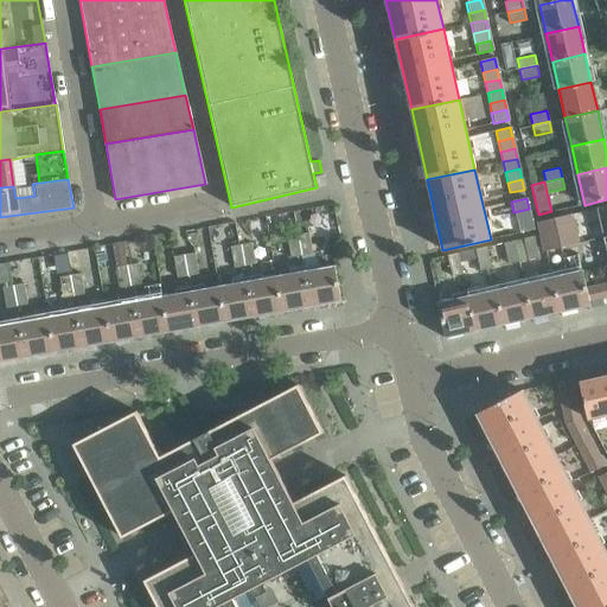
[(604,237),(606,236),(606,205),(596,208),(604,237)]
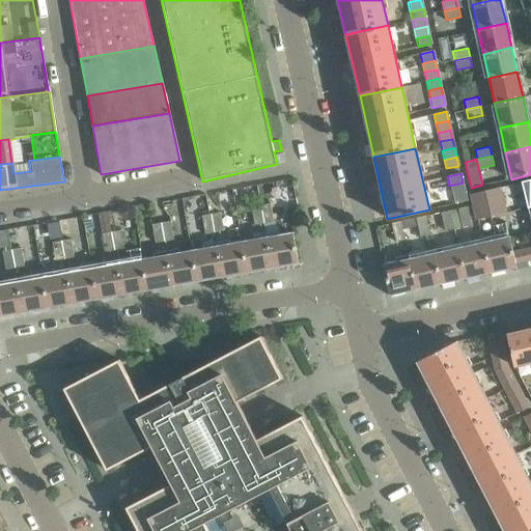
[(259,204),(270,202),(269,200),(273,200),(273,202),(283,200),(279,180),(255,185),(259,204)]
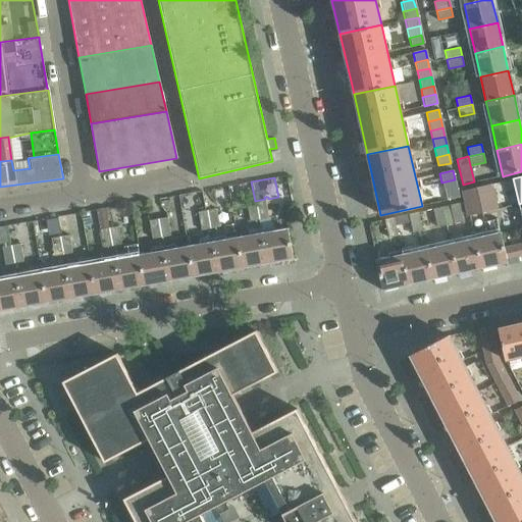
[(455,179),(441,183),(444,192),(457,189),(455,179)]
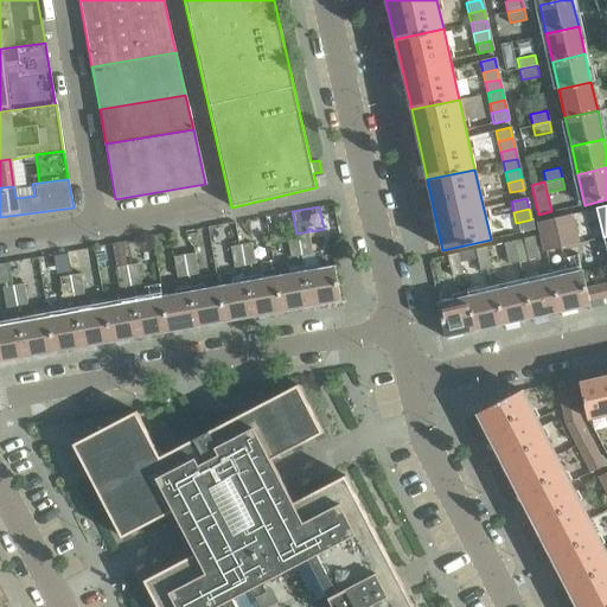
[(572,213),(560,216),(567,246),(579,243),(572,213)]
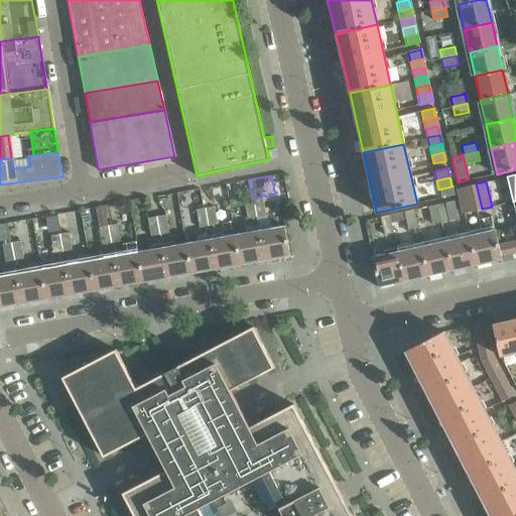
[(476,183),(466,185),(472,211),(482,209),(476,183)]
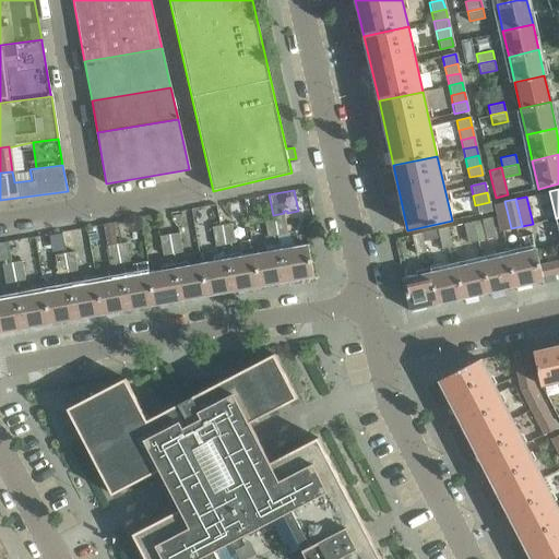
[(495,203),(498,215),(501,230),(511,228),(504,201),(495,203)]
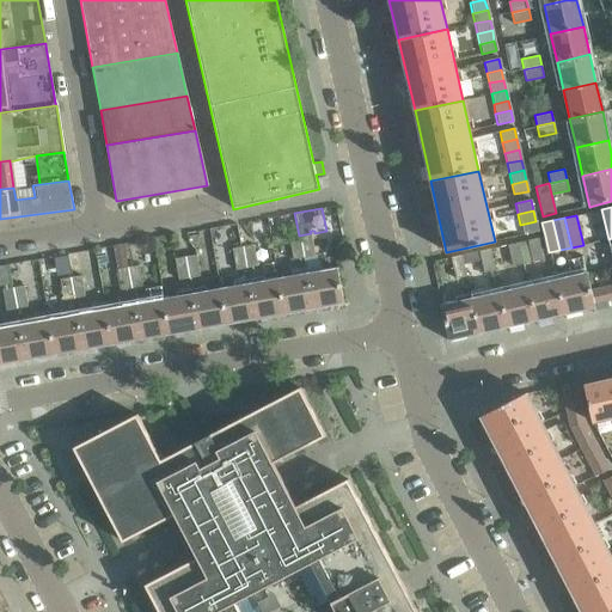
[(536,221),(520,225),(522,234),(538,232),(536,221)]
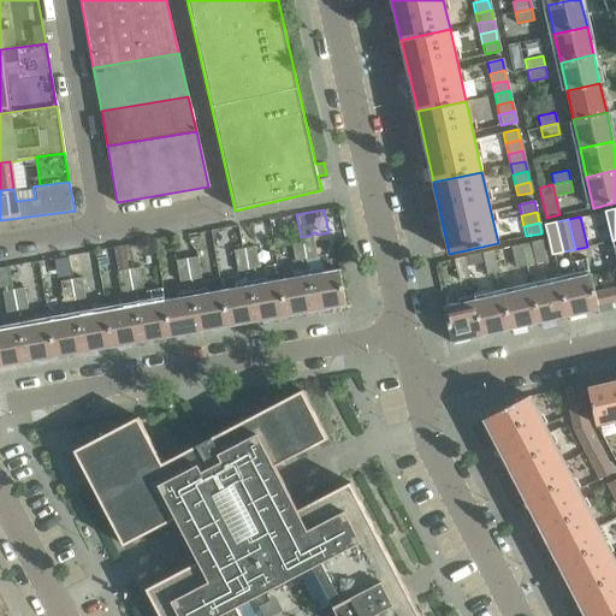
[(313,236),(302,237),(307,259),(318,256),(313,236)]
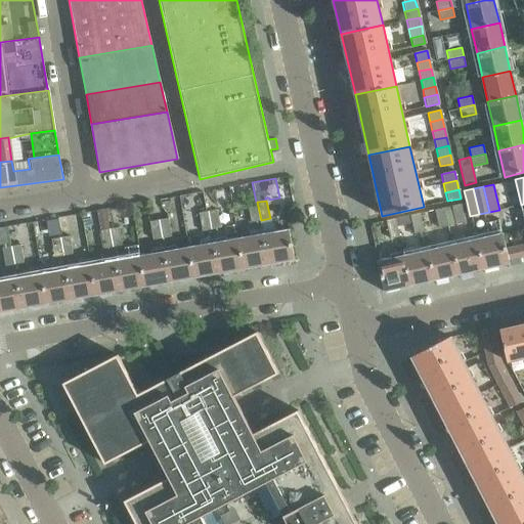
[(248,204),(252,222),(261,220),(257,202),(248,204)]
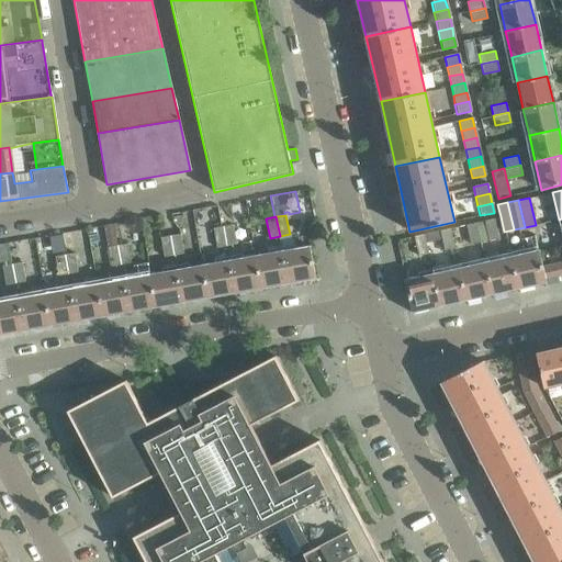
[(498,237),(494,217),(485,220),(489,239),(498,237)]
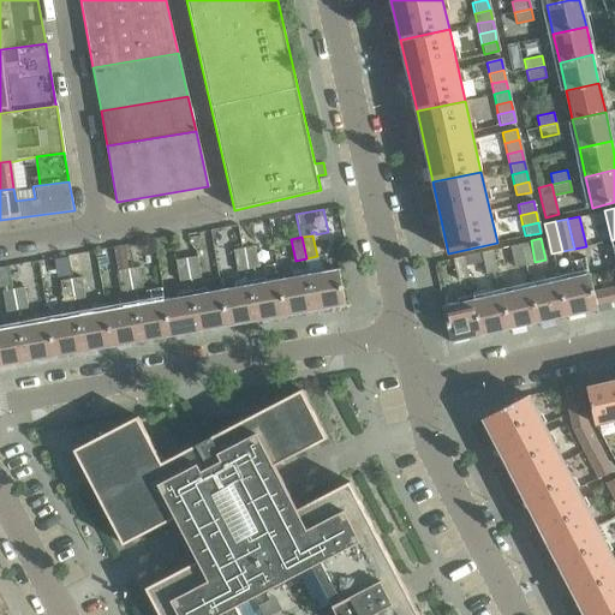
[(526,264),(521,243),(511,245),(515,267),(526,264)]
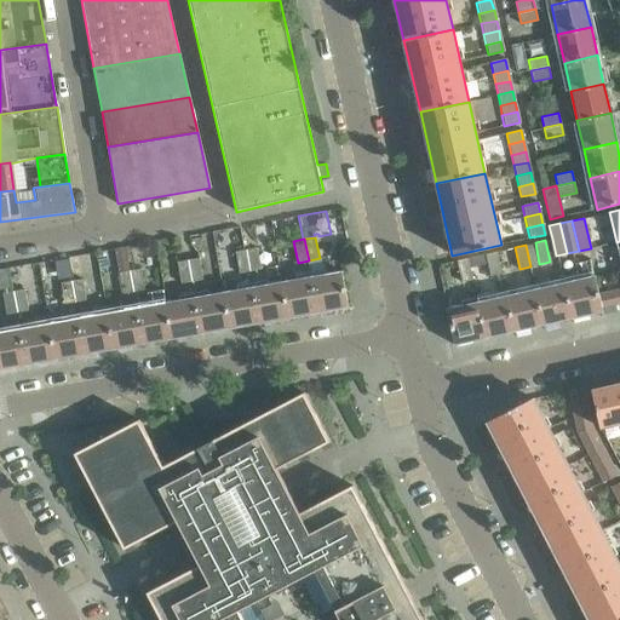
[(257,247),(246,250),(250,271),(262,269),(257,247)]
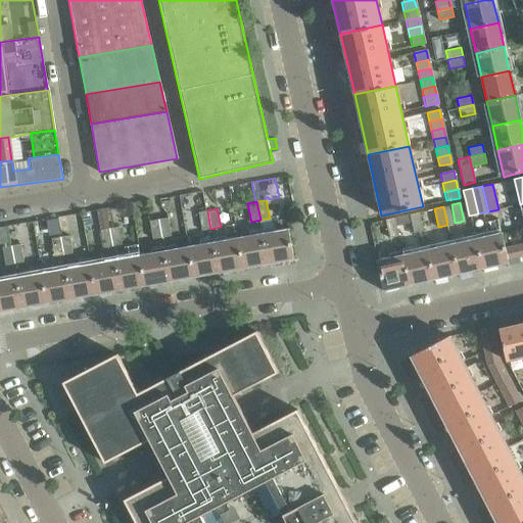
[(210,229),(207,210),(198,212),(201,230),(210,229)]
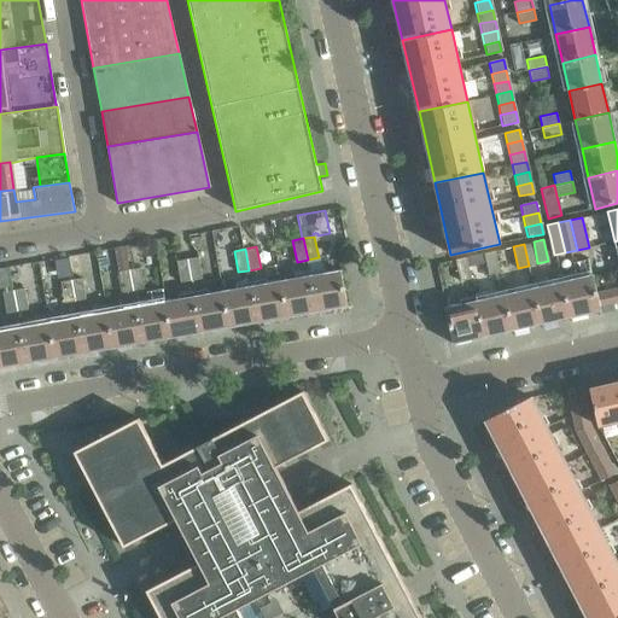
[(500,272),(495,250),(484,252),(489,274),(500,272)]
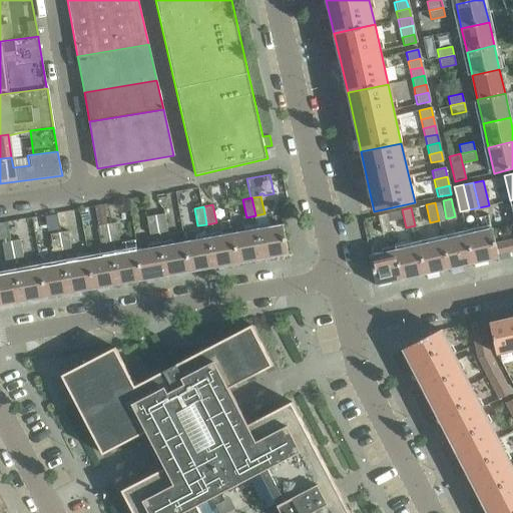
[(164,213),(155,214),(158,232),(167,231),(164,213)]
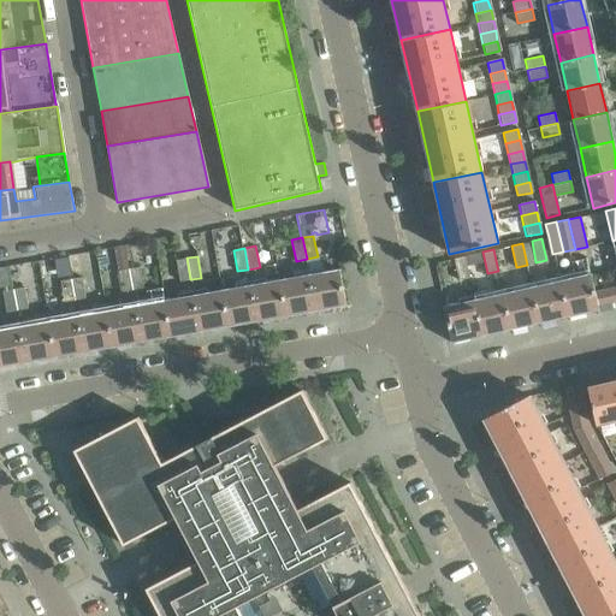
[(469,277),(465,256),(454,259),(458,279),(469,277)]
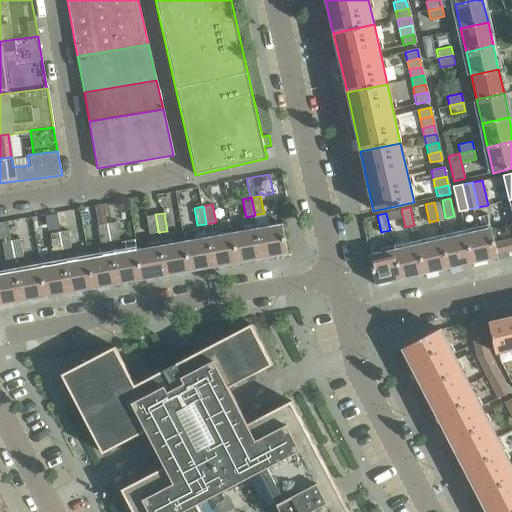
[(149,234),(158,232),(155,214),(145,216),(149,234)]
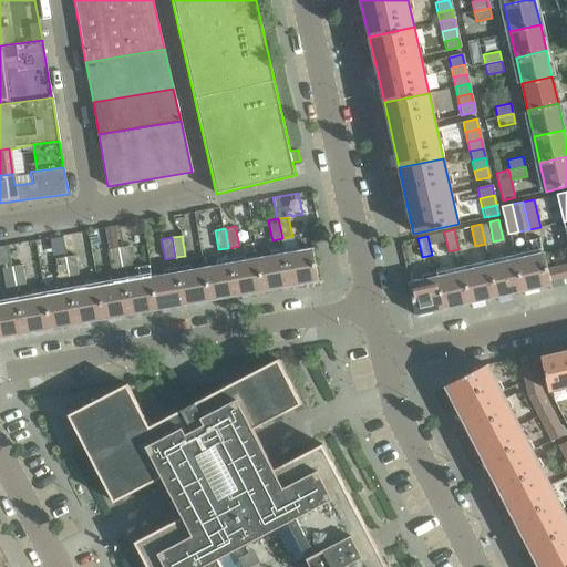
[(0,264),(9,263),(7,245),(0,246),(0,264)]
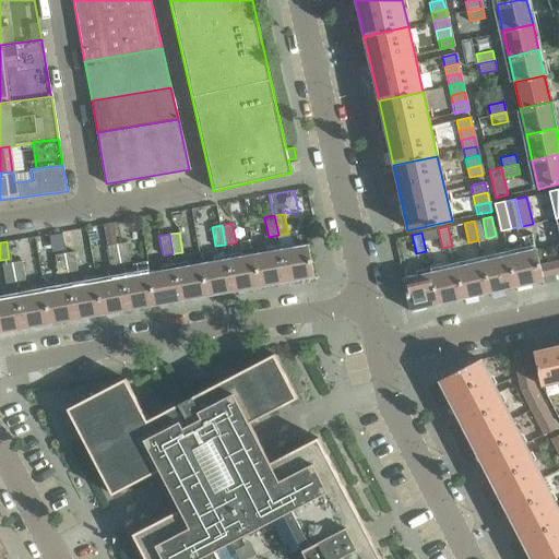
[(127,241),(117,244),(120,263),(130,261),(127,241)]
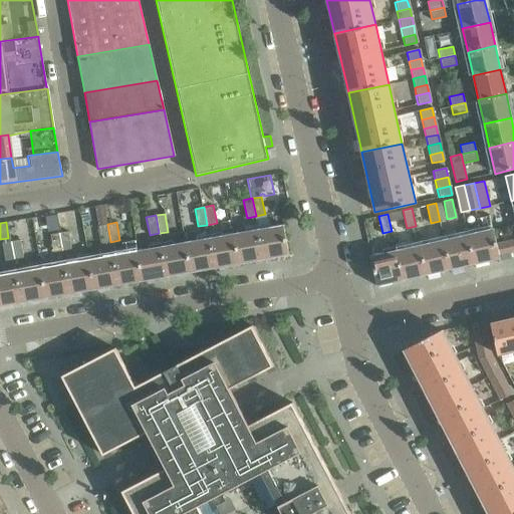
[(110,242),(107,224),(98,226),(101,243),(110,242)]
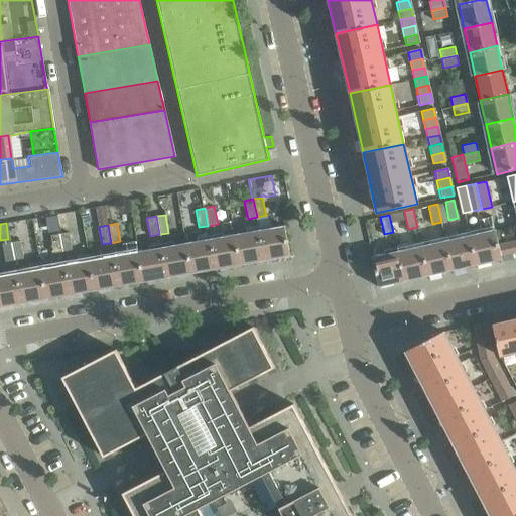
[(264,261),(290,256),(285,225),(259,230),(264,261)]
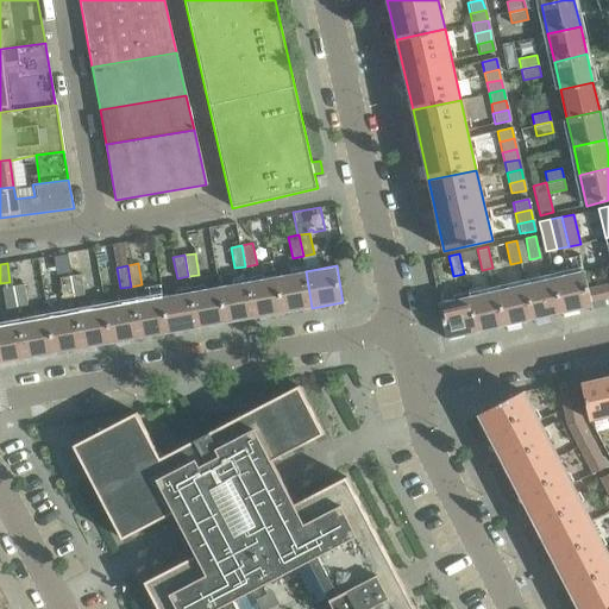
[(588,289),(589,289),(584,270),(554,277),(563,313),(592,306),(591,301),(590,301),(588,289)]
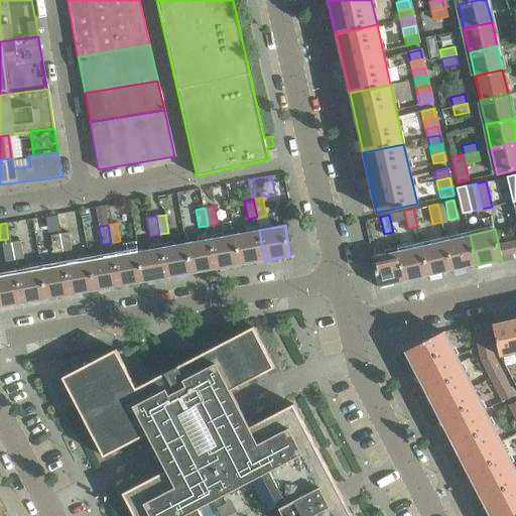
[(240,265),(264,261),(259,230),(235,234),(240,265)]
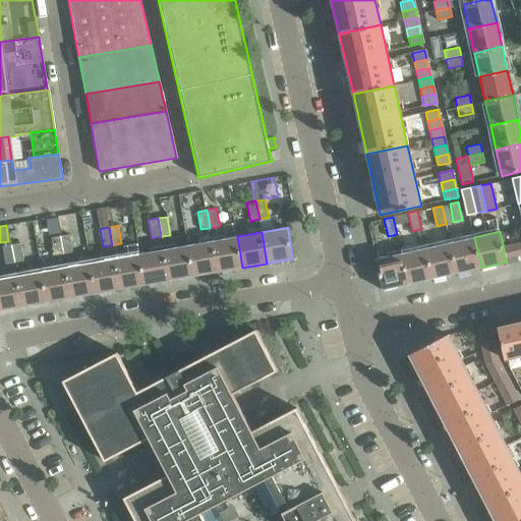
[(69,234),(60,236),(63,253),(72,252),(69,234)]
